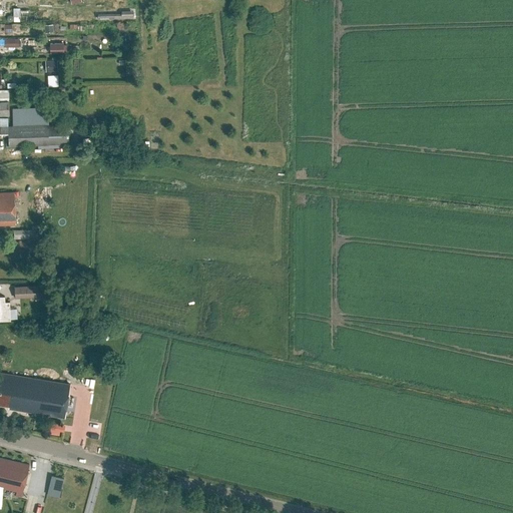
[(12,19),(27,19),(27,18),(42,18),(42,9),(12,9),(12,19)]
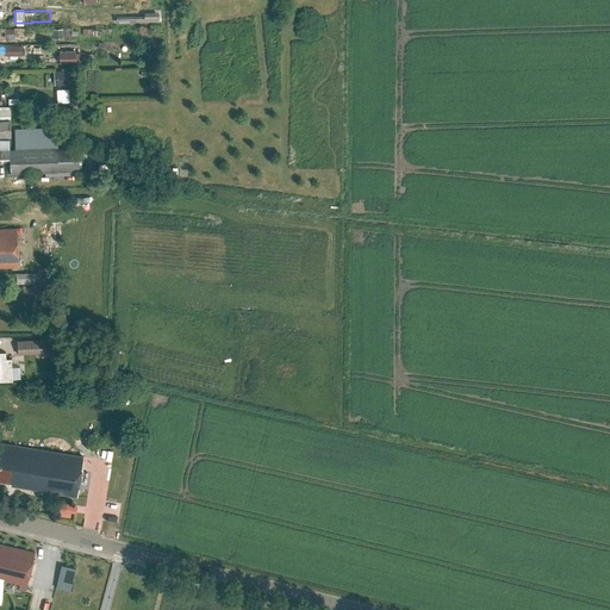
[(19,56),(18,47),(7,47),(7,57),(19,56)]
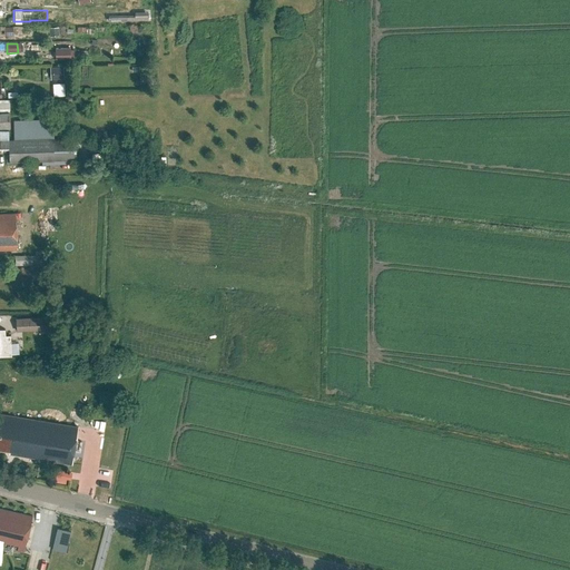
[(70,48),(56,48),(56,59),(70,58),(70,48)]
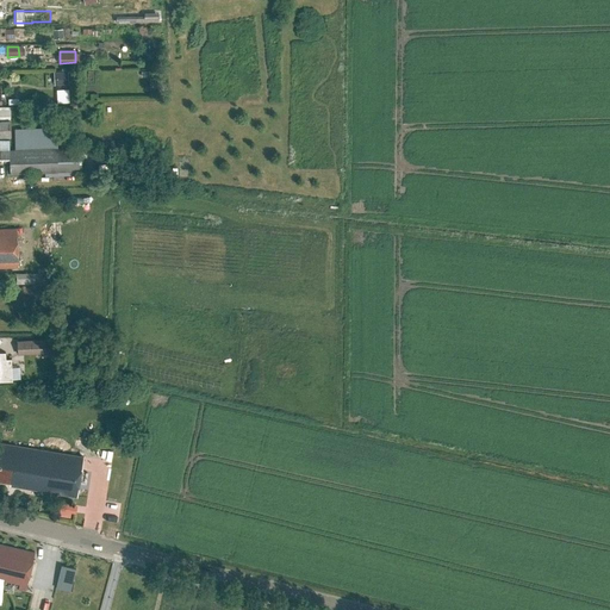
[(56,89),(56,100),(66,101),(66,89),(56,89)]
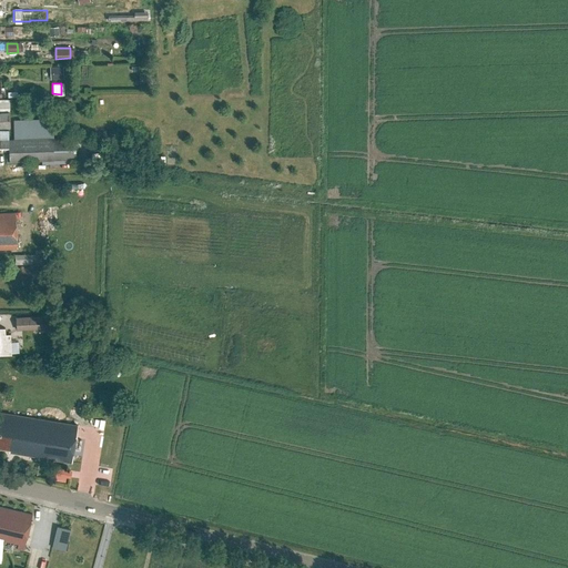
[(0,128),(10,128),(9,100),(0,100),(0,128)]
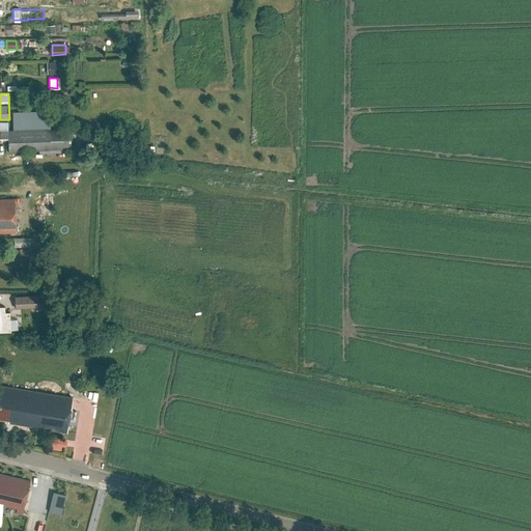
[(8,151),(72,149),(71,128),(48,129),(47,112),(12,113),(12,121),(0,121),(0,141),(8,141),(8,151)]
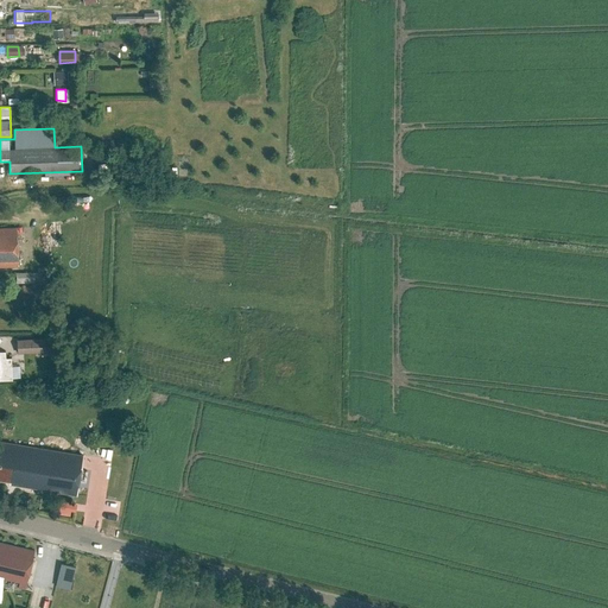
[(0,266),(19,266),(18,228),(0,228),(0,266)]
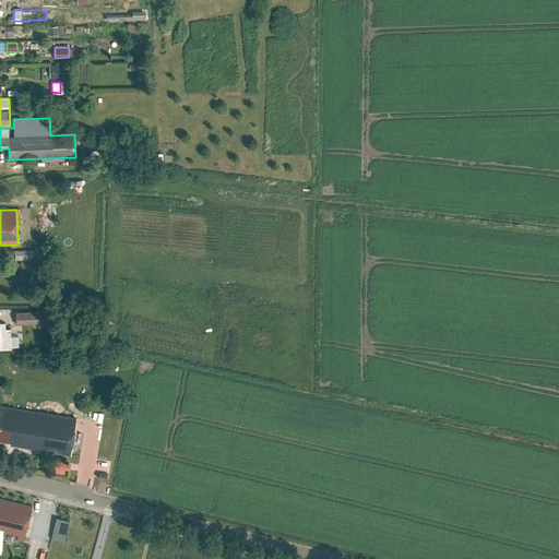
[(32,250),(15,250),(15,260),(32,260),(32,250)]
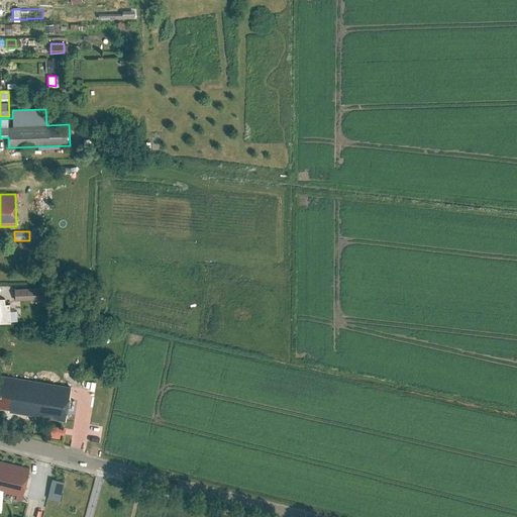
[(15,290),(16,300),(36,299),(36,303),(45,302),(45,288),(15,290)]
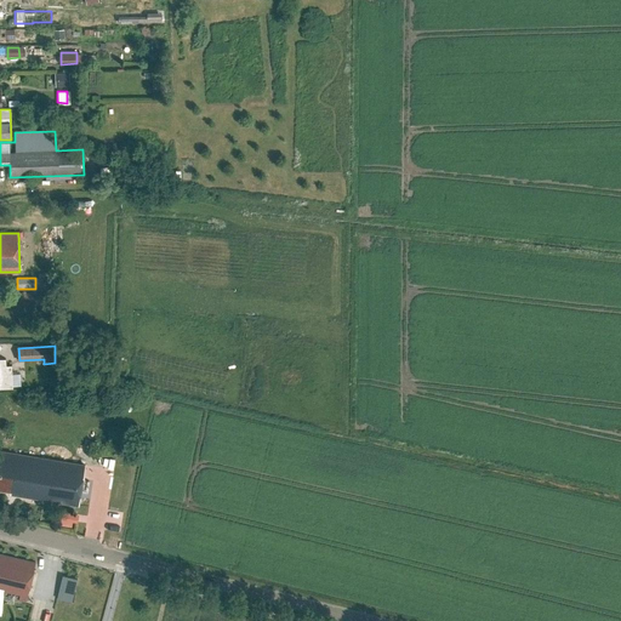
[(0,387),(13,387),(12,365),(6,365),(6,359),(0,358),(0,387)]
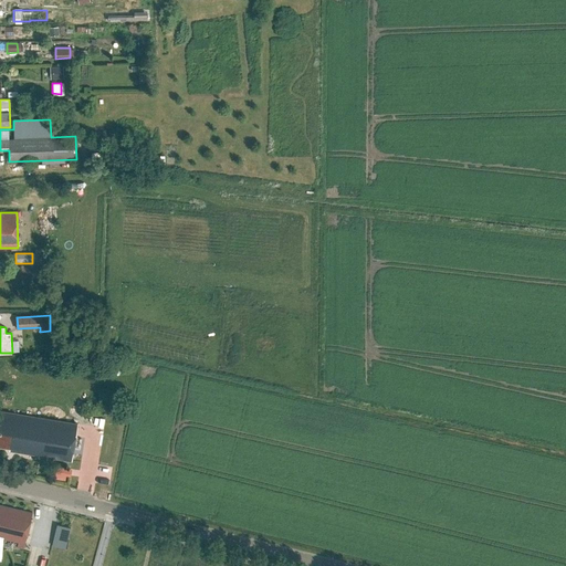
[(0,446),(10,448),(10,451),(72,461),(79,423),(0,410),(0,446)]
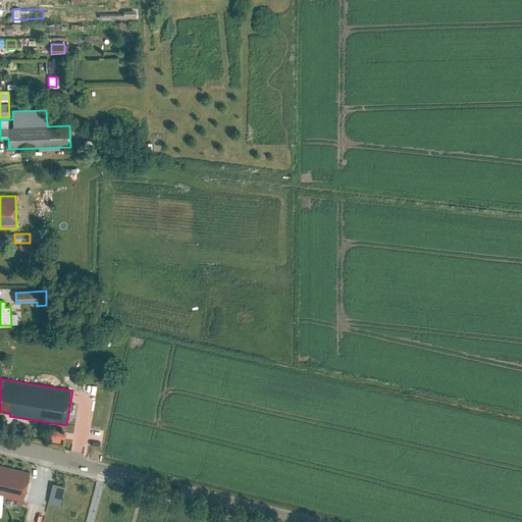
[(65,432),(52,430),(51,436),(64,439),(65,432)]
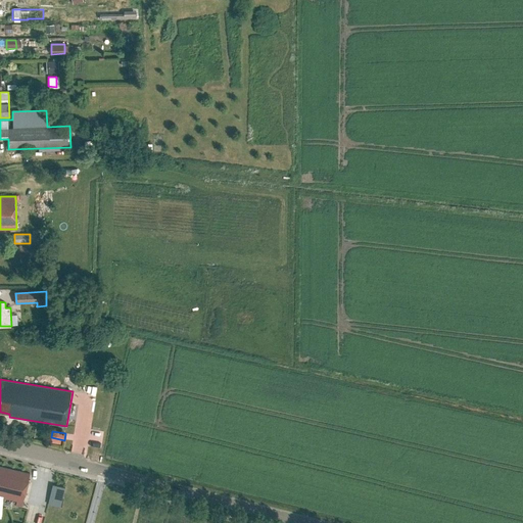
[(0,496),(17,501),(16,506),(21,507),(30,474),(0,466),(0,496)]
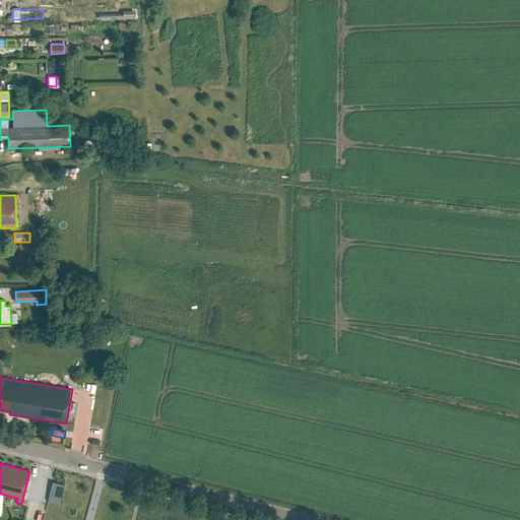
[(46,502),(59,503),(61,482),(48,481),(46,502)]
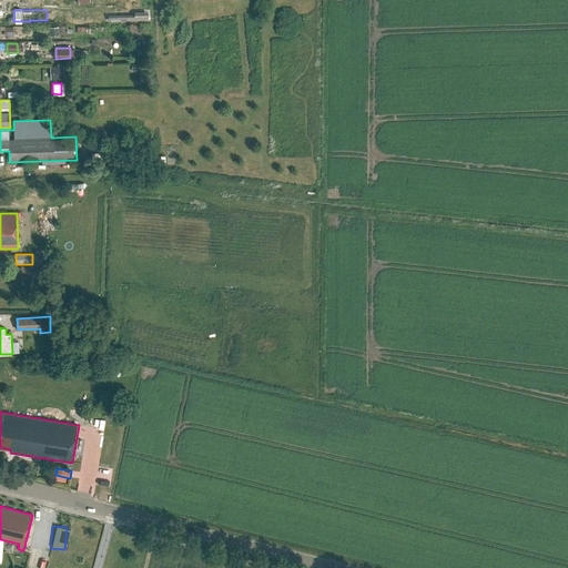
All buildings are outlined.
